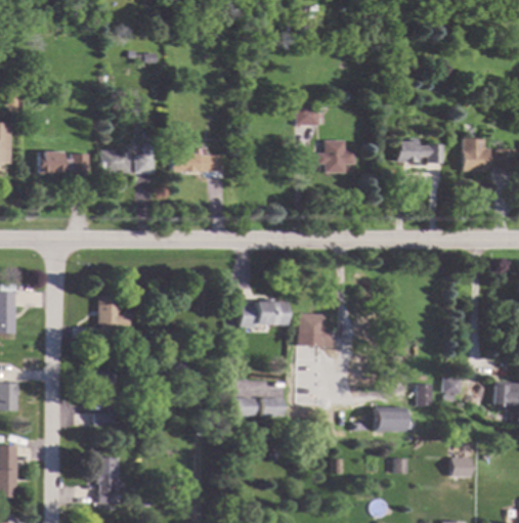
[(319,37),(309,37),(309,18),(319,17),(319,37)]
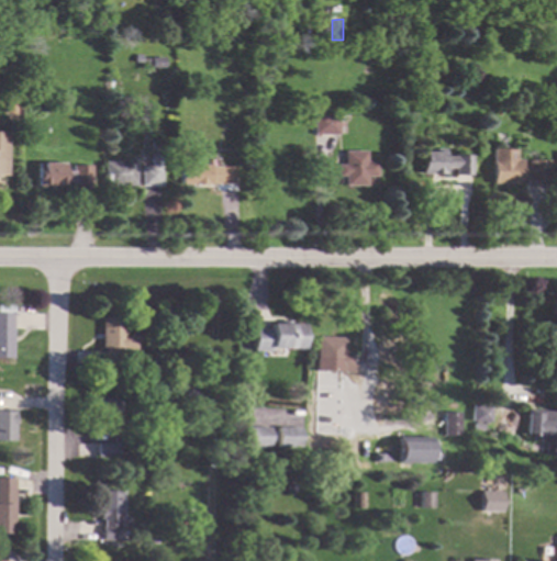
[(169,57),(168,67),(141,66),(141,56),(169,57)]
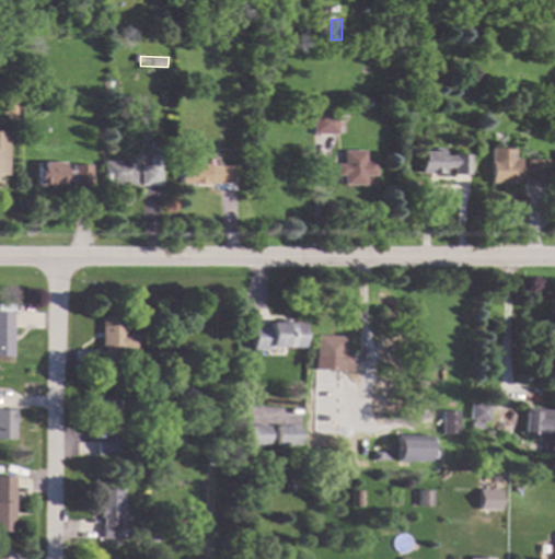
[(546,86),(546,100),(529,100),(529,86),(546,86)]
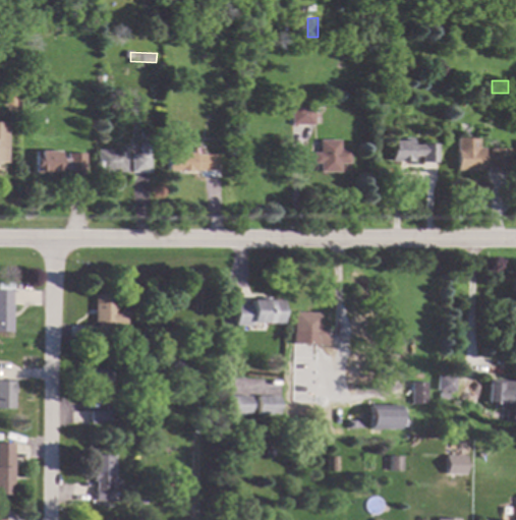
[(319,124),(318,124),(314,124),(296,124),(296,106),(318,106),(319,106),(319,124)]
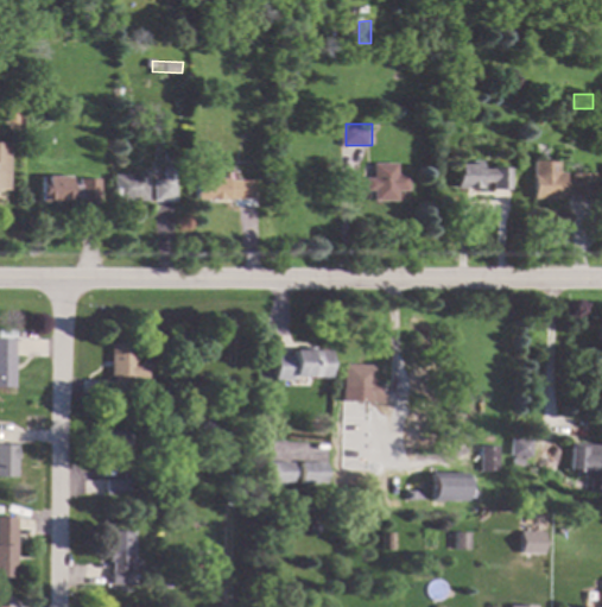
[(0,141),(14,143),(13,190),(0,190),(0,141)]
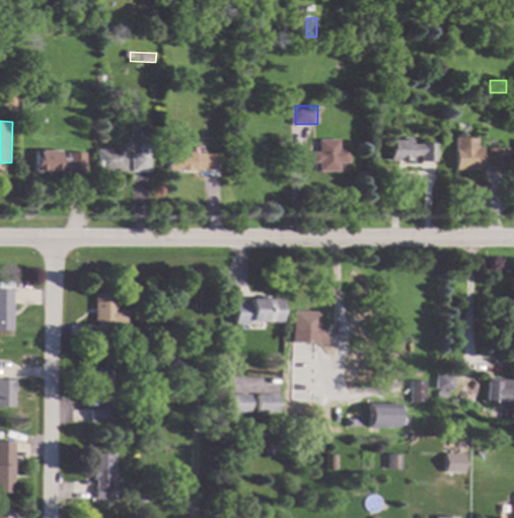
[(416,137),(416,144),(425,144),(425,142),(441,143),(441,162),(439,162),(426,161),(424,161),(425,155),(416,154),(416,161),(393,160),(394,139),(406,139),(406,137),(416,137)]
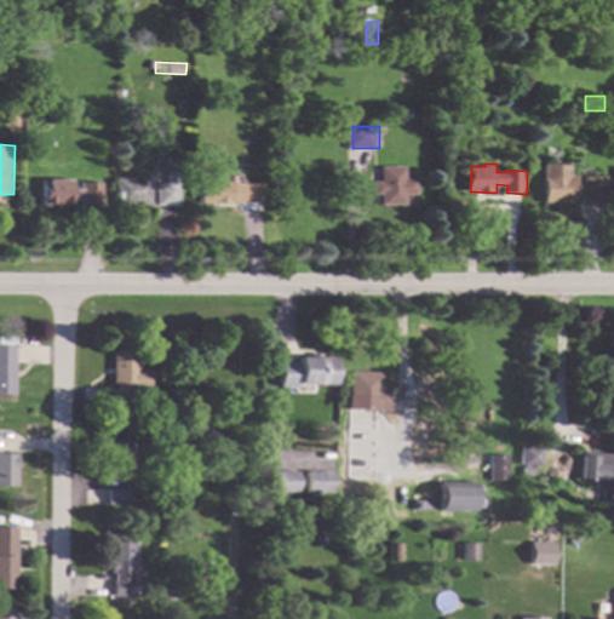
[(573,176),(580,176),(580,183),(587,183),(587,176),(609,176),(609,196),(609,198),(589,198),(586,198),(586,191),(579,191),(579,201),(546,201),(546,164),(573,164),(573,176)]
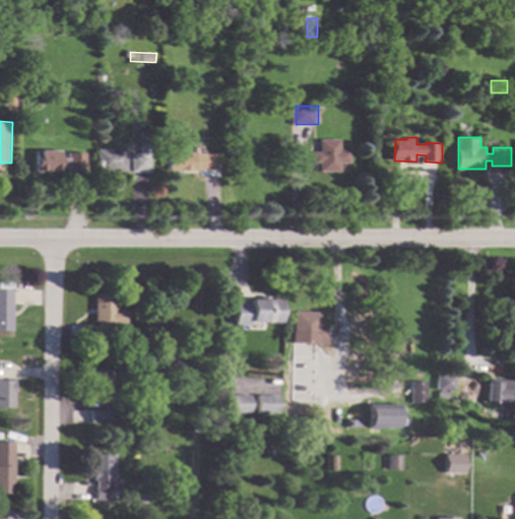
[(344,149),(353,149),(353,164),(344,164),(344,170),(344,172),(323,172),(323,169),(323,163),(316,163),(316,151),(323,151),(323,139),(344,139),(344,149)]
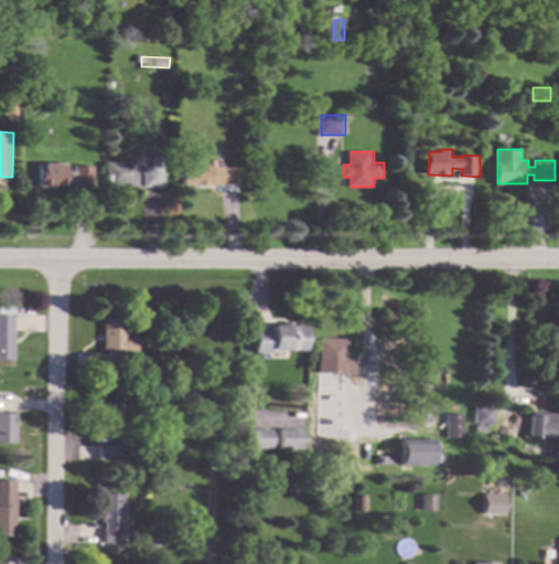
[(169,187),(165,187),(151,187),(147,187),(147,167),(156,166),(156,155),(167,155),(169,155),(169,187)]
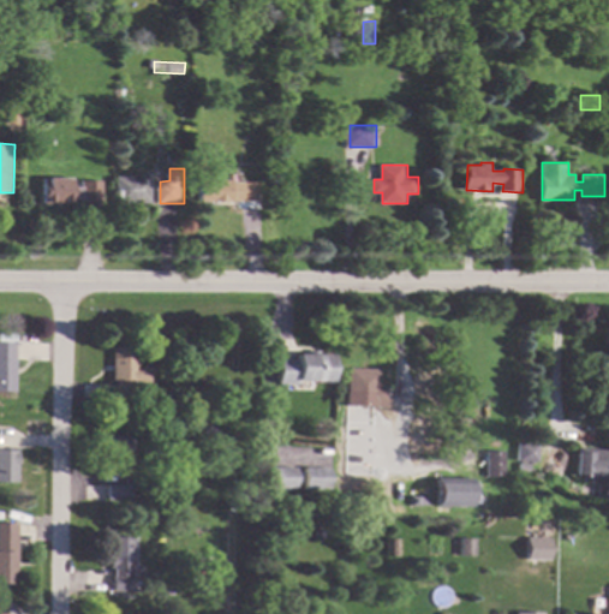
[(76,186),(85,186),(85,179),(107,180),(106,203),(87,202),(85,202),(85,200),(77,200),(77,204),(47,204),(47,177),(77,177),(76,186)]
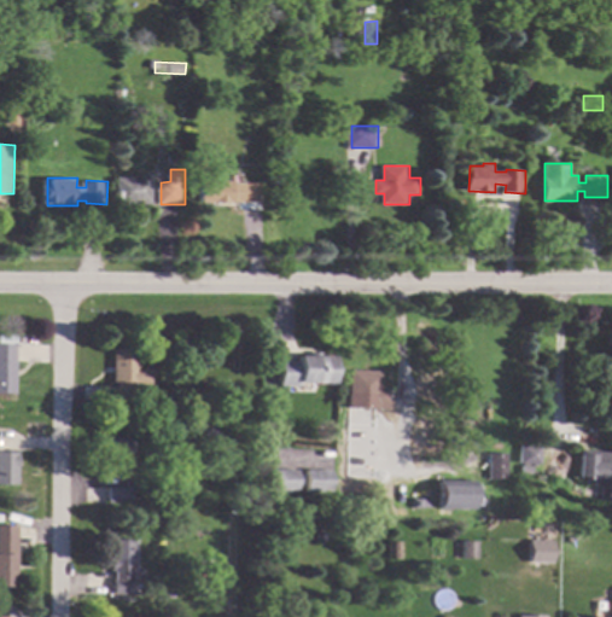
[(153,204),(120,204),(120,178),(141,178),(153,178),(153,204)]
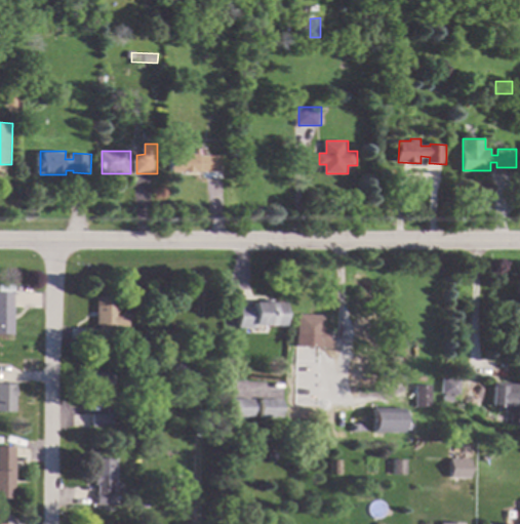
[(201,155),(224,156),(224,171),(209,171),(201,171),(201,172),(173,172),(173,153),(201,153),(201,155)]
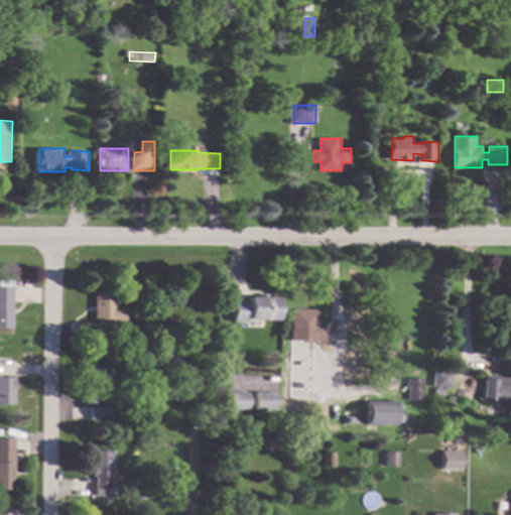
[(16,301),(16,329),(0,329),(0,287),(16,287),(16,301)]
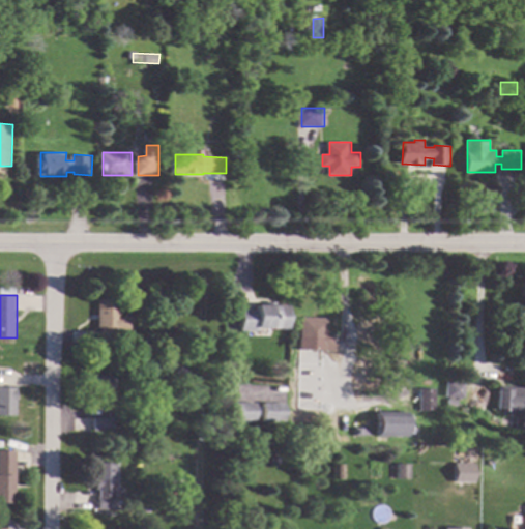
[(121,316),(132,317),(132,329),(120,329),(119,350),(103,349),(103,330),(103,327),(99,327),(99,299),(121,299),(121,316)]
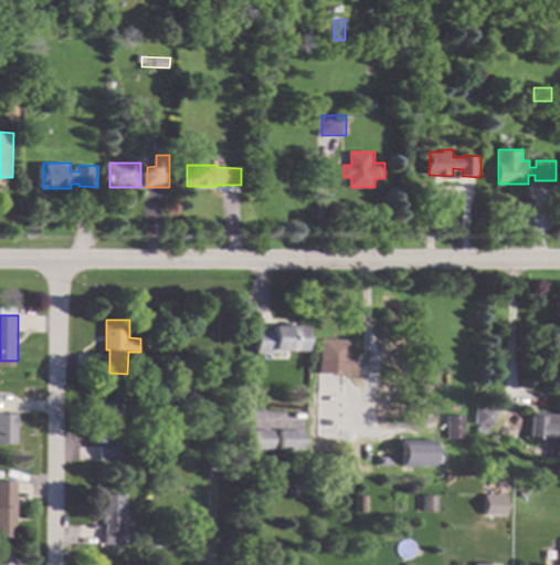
[(297,325),(308,326),(308,352),(259,351),(259,330),(275,330),(275,325),(276,325),(288,325),(288,323),(297,323),(297,325)]
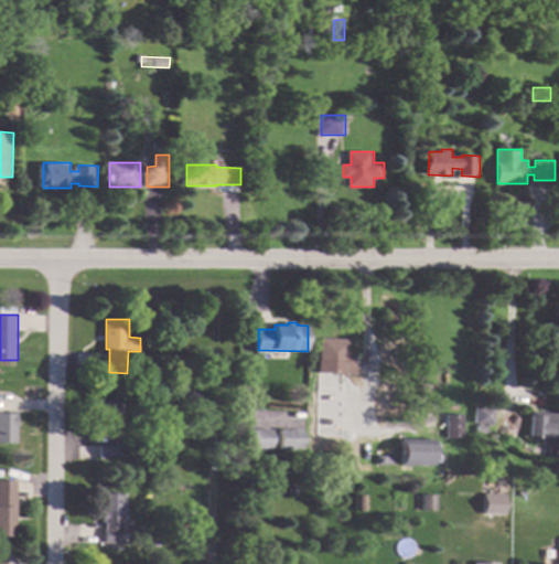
[(350,340),(350,354),(357,354),(357,362),(361,363),(359,372),(346,372),(346,374),(345,374),(323,373),(320,373),(321,339),(350,340)]
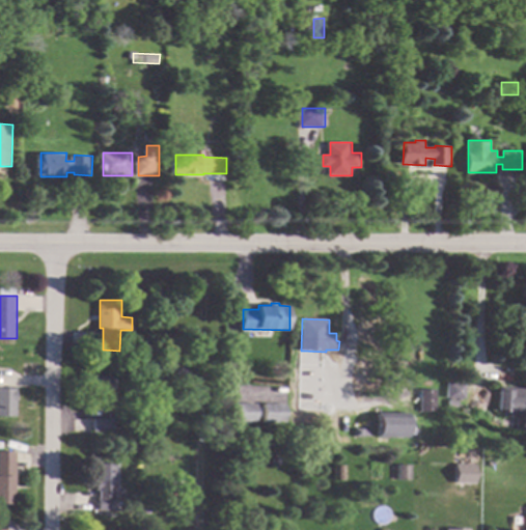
[(116,405),(94,405),(95,377),(117,377),(116,405)]
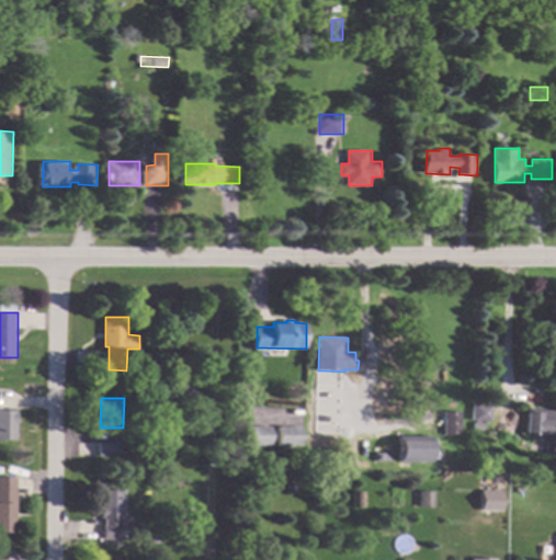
[(495,403),(495,404),(494,419),(494,421),(486,421),(476,420),(477,402),(495,403)]
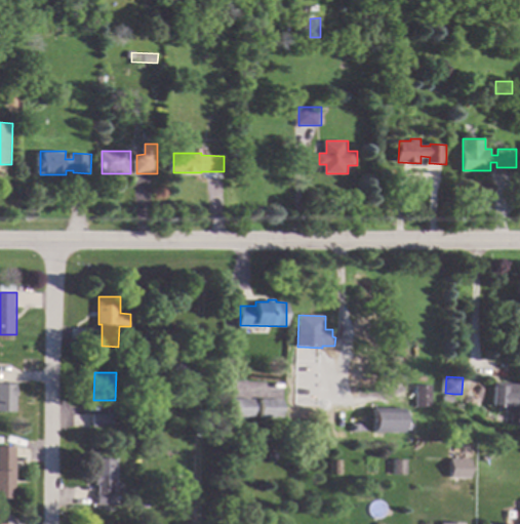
[(519,407),(516,407),(516,411),(507,410),(507,407),(493,406),(494,381),(519,384),(519,407)]
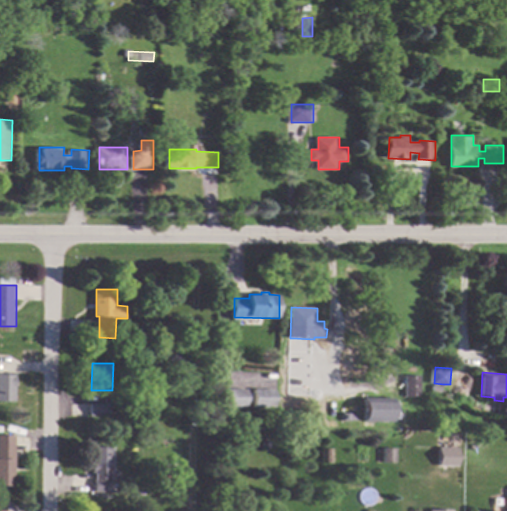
[(0,374),(19,374),(20,374),(19,387),(18,386),(18,401),(0,401),(0,374)]
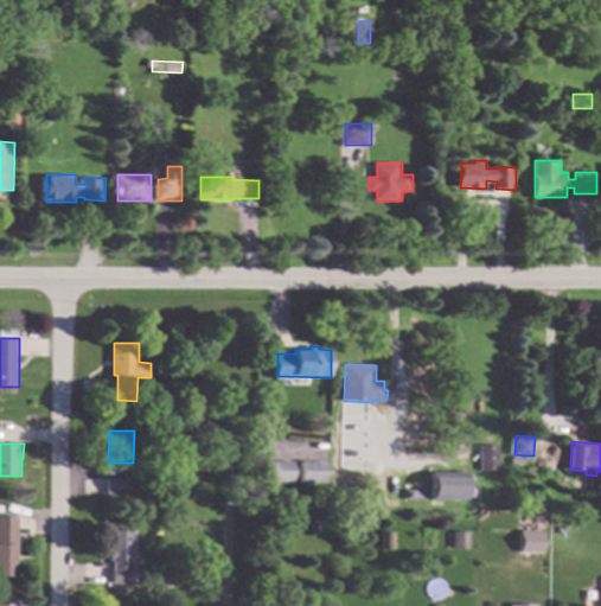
[(503,471),(484,471),(484,445),(503,445),(503,471)]
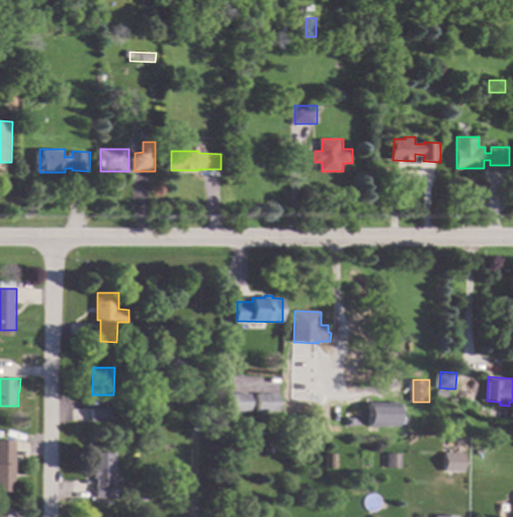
[(253,410),(253,412),(232,412),(232,394),(232,393),(253,393),(253,410)]
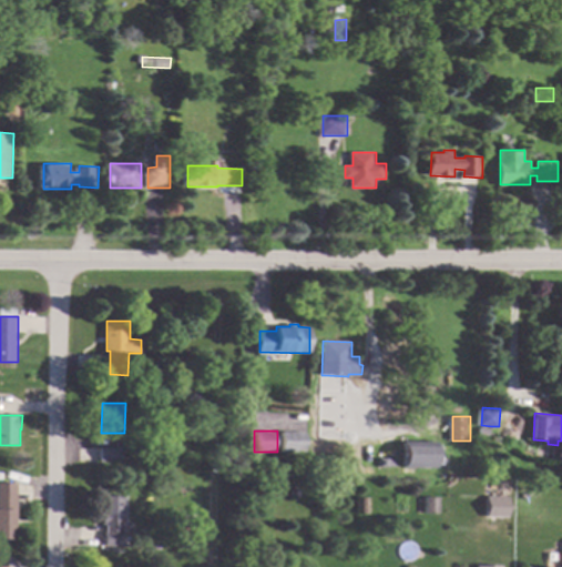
[(307,435),(307,452),(284,452),(284,451),(284,432),(307,432),(307,435)]
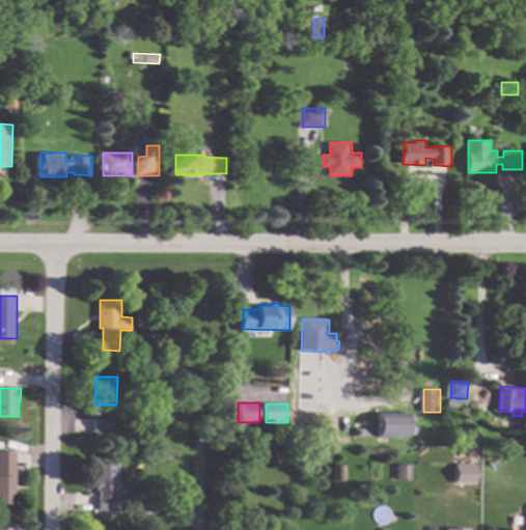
[(411,412),(410,439),(380,437),(381,411),(411,412)]
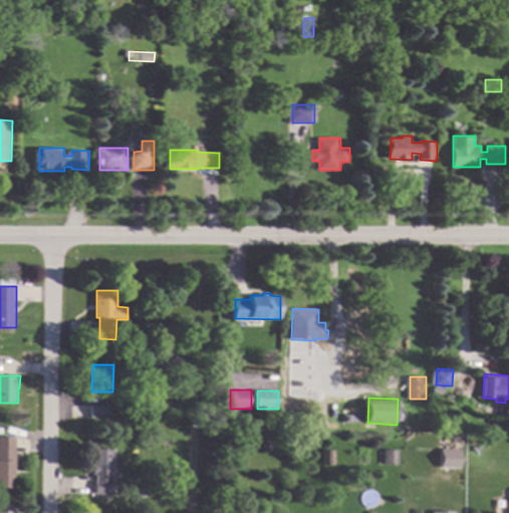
[(112,421),(92,421),(92,419),(92,405),(109,405),(112,405),(112,421)]
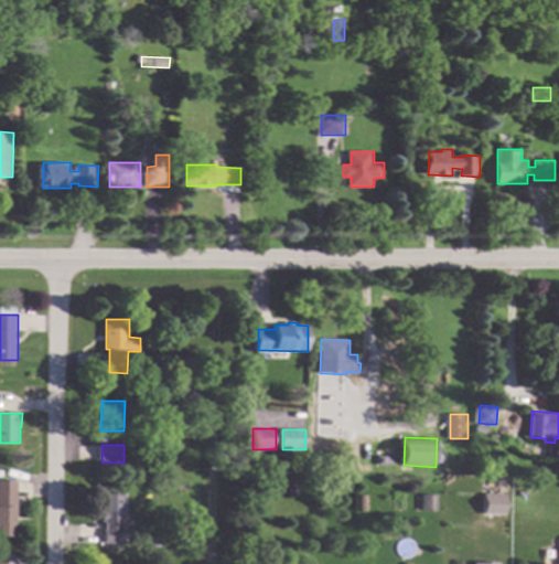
[(389,455),(388,465),(379,465),(380,454),(389,455)]
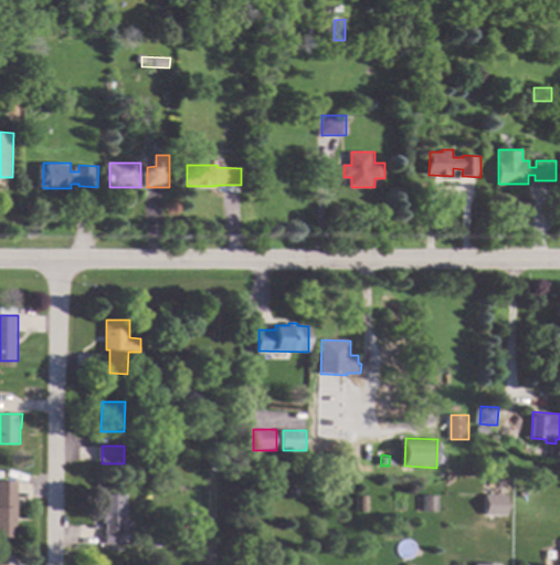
[(20,497),(19,537),(0,537),(0,481),(20,481),(20,497)]
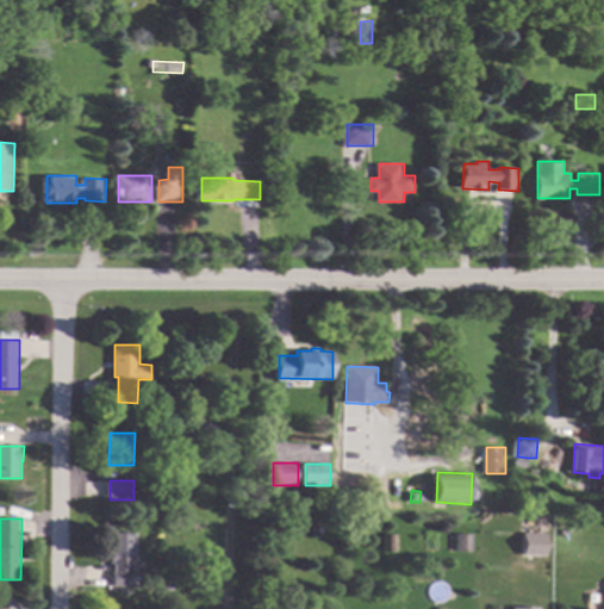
[(137,564),(134,564),(134,571),(136,571),(136,585),(114,585),(114,571),(116,571),(117,564),(117,563),(112,563),(112,532),(137,532),(137,564)]
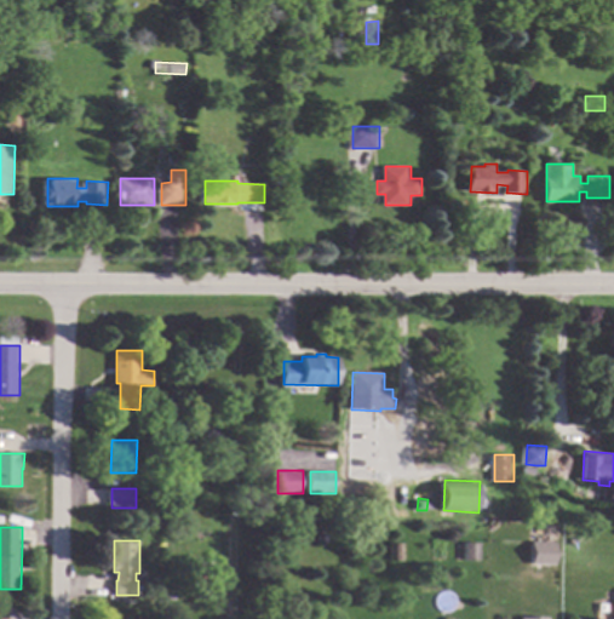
[(481,560),(466,560),(468,542),(482,543),(481,560)]
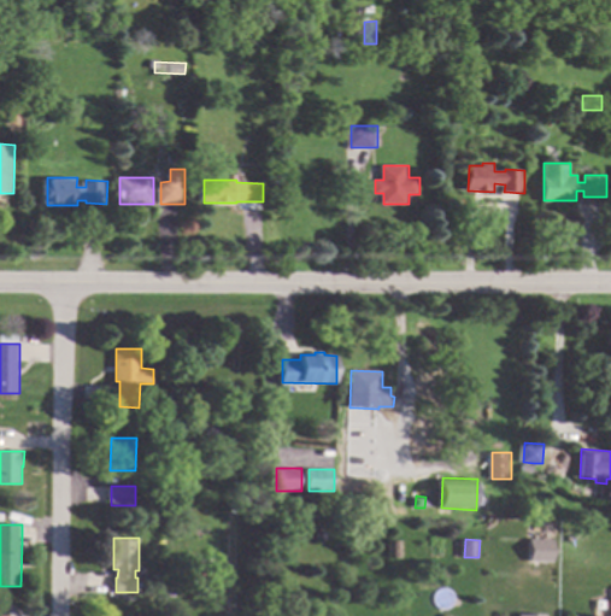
[(406,540),(405,557),(393,557),(393,540),(406,540)]
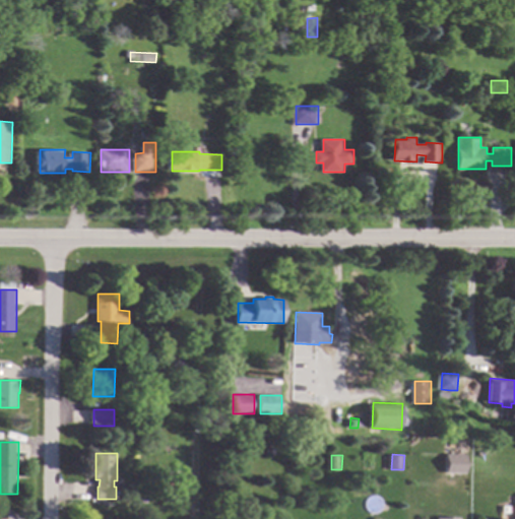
[(186,487),(185,497),(176,496),(177,487),(186,487)]
